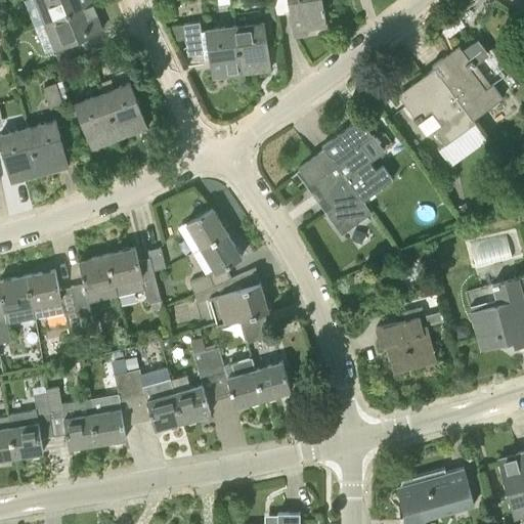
[(36,0),(45,22),(90,3),(89,0),(36,0)]
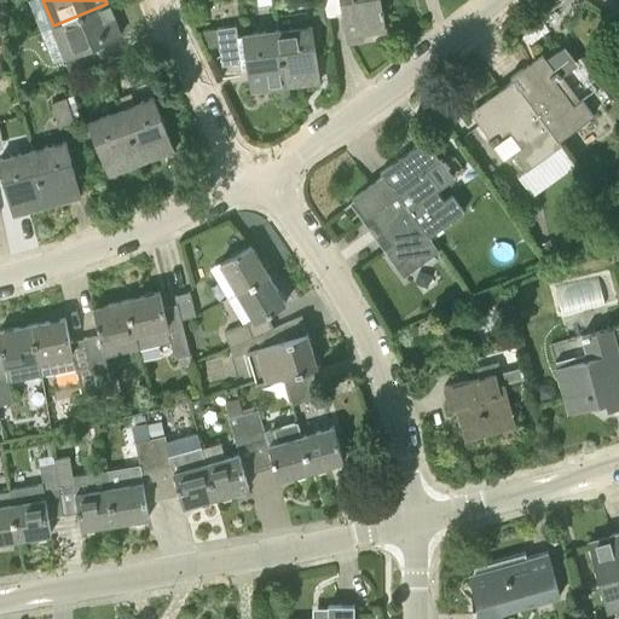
[(363,35),(385,32),(380,0),(340,0),(348,44),(364,41),(363,35)]
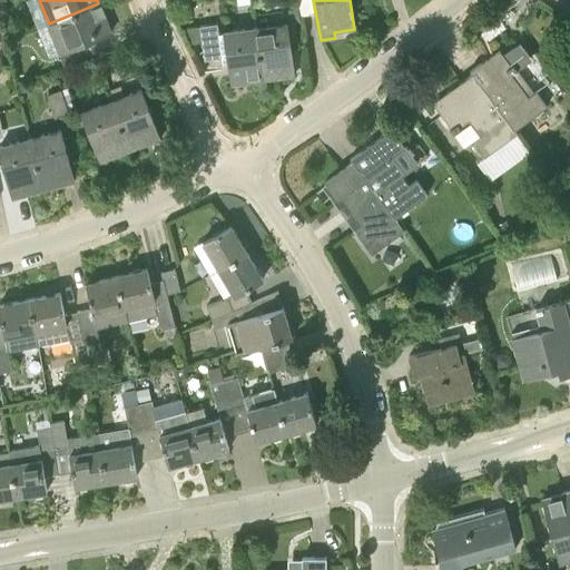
[(84,43),(110,32),(98,3),(49,23),(61,51),(68,68),(90,60),(84,43)]
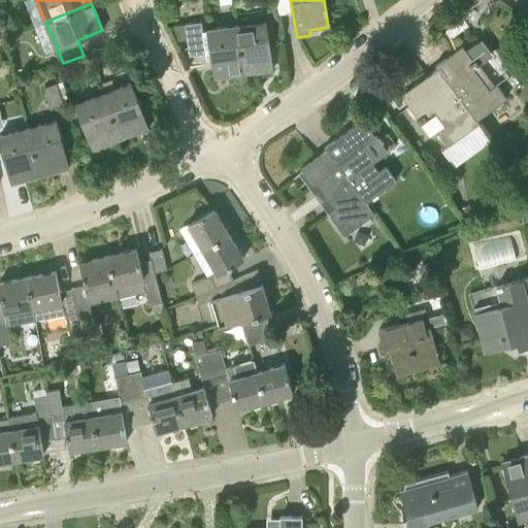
[(264,9),(266,21),(266,23),(278,21),(278,14),(276,7),(264,9)]
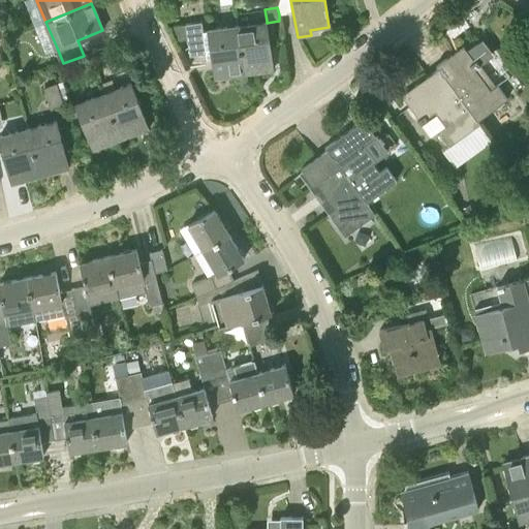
[(267,21),(237,25),(244,74),(274,70),(267,21)]
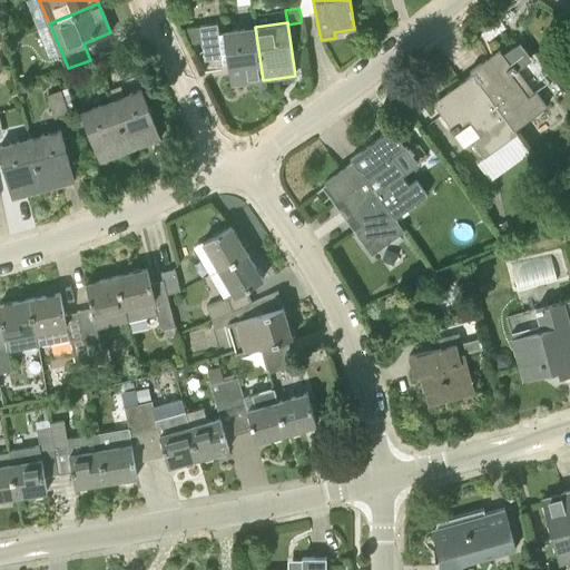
[(199,27),(205,60),(223,58),(217,23),(199,27)]
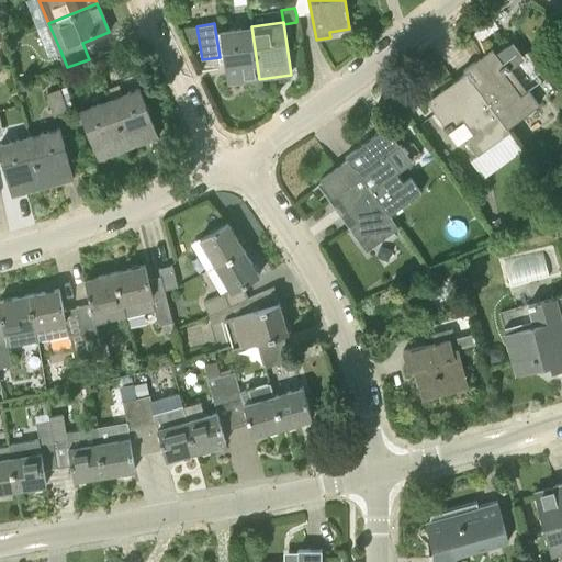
[(251,26),(221,32),(228,83),(259,79),(251,26)]
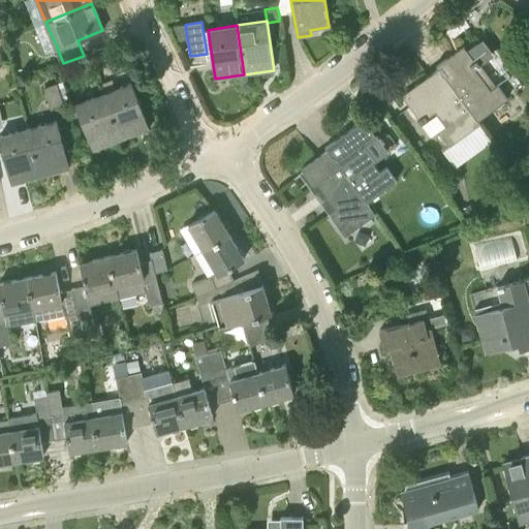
[(458,57),(454,52),(436,65),(438,68),(439,67),(478,120),(493,109),(506,100),(497,86),(490,91),(474,69),(479,65),(468,50),(458,57)]
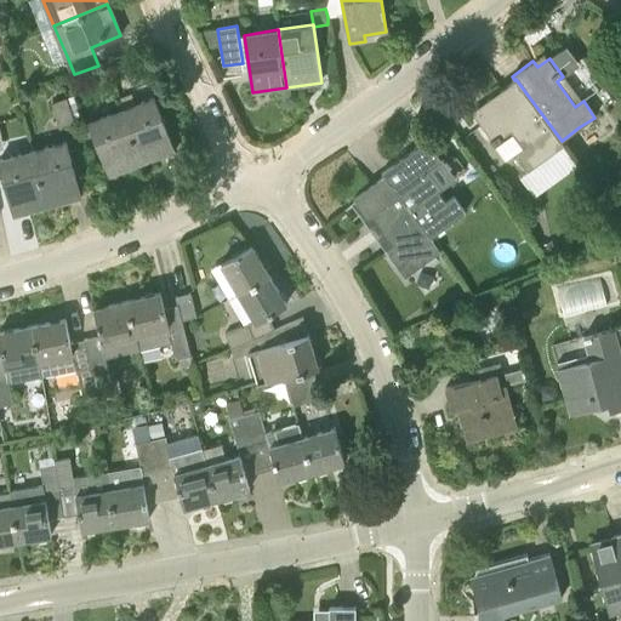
[(562,141),(516,79),(514,80),(486,101),(488,103),(473,114),(491,140),(490,140),(495,146),(502,140),(501,138),(511,130),(524,148),(516,154),(528,171),(564,144),(562,141)]
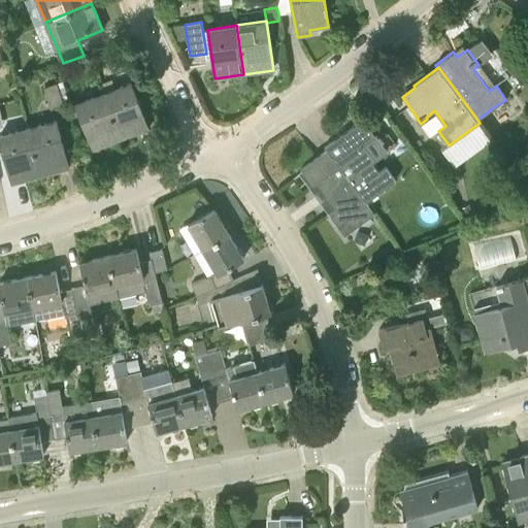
[(43,87),(50,107),(63,102),(57,83),(43,87)]
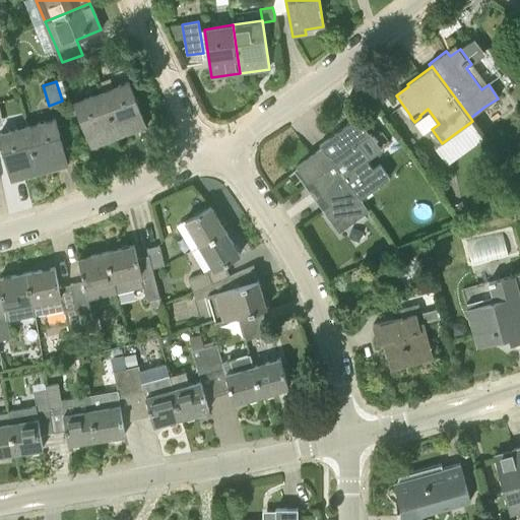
[(102,91),(119,137),(146,127),(129,81),(102,91)]
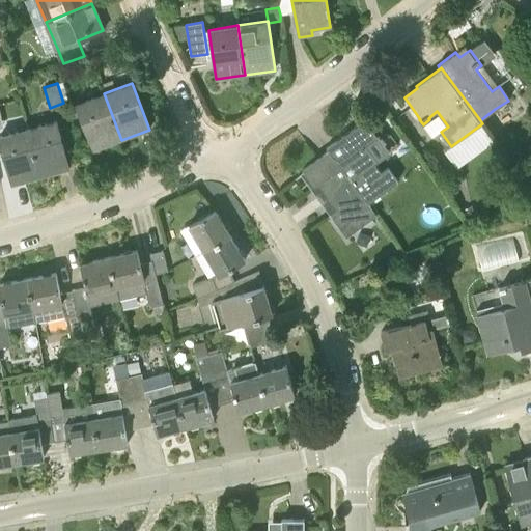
[(77,104),(93,150),(121,140),(104,93),(77,104)]
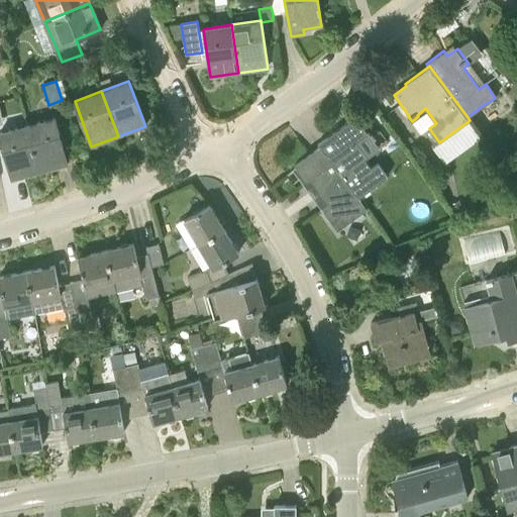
[(317,143),(320,146),(321,145),(358,197),(387,177),(377,163),(370,168),(351,143),(372,128),(359,112),(317,143)]
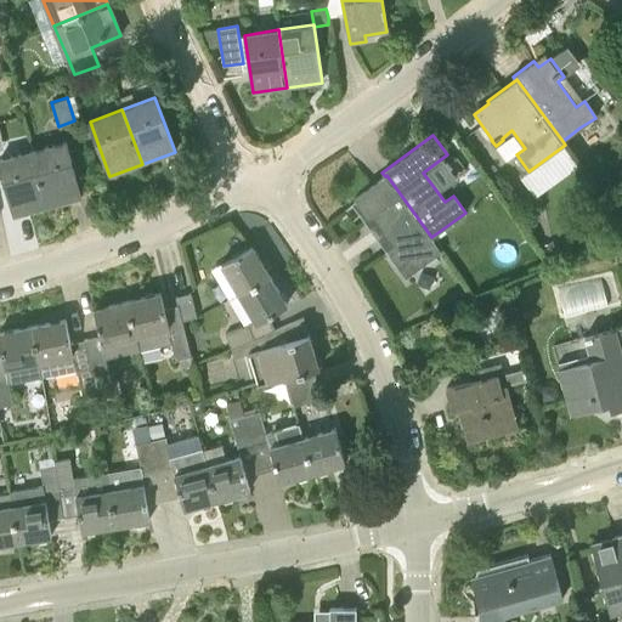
[(67,142),(33,152),(47,207),(82,198),(67,142)]
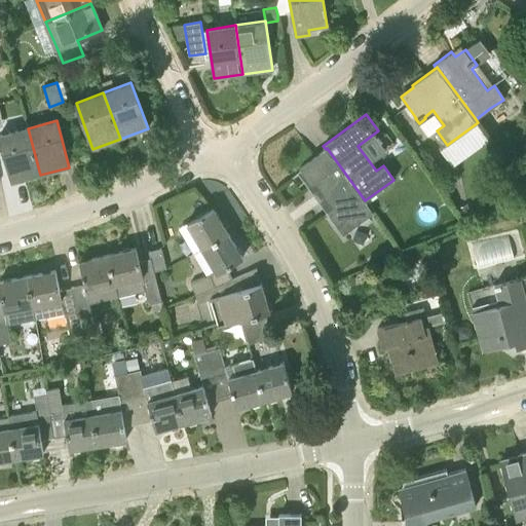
[(0,135),(0,139),(11,183),(40,175),(28,128),(0,135)]
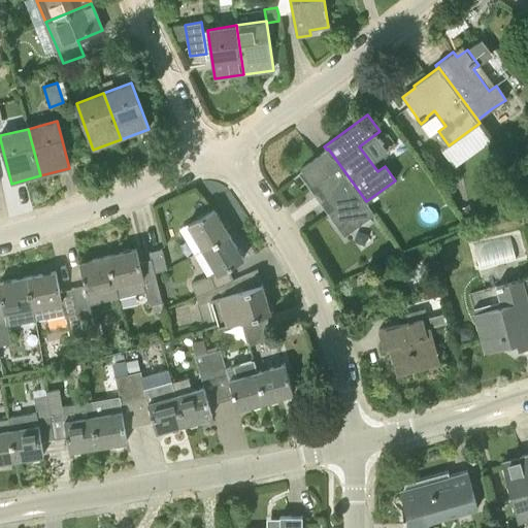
[(369,205),(366,201),(328,149),(327,150),(300,169),(312,186),(317,183),(335,207),(328,212),(338,227),(369,205)]
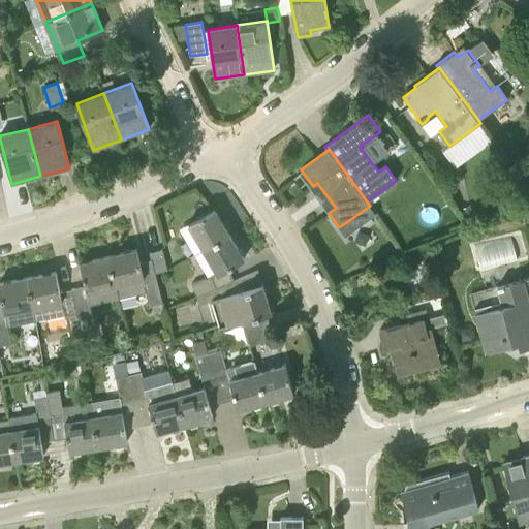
[(469,205),(461,210),(467,223),(476,219),(469,205)]
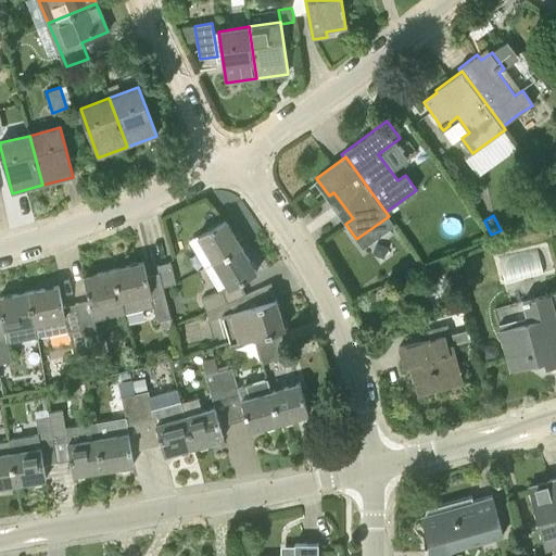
[(213,262),(240,245),(225,219),(198,236),(213,262)]
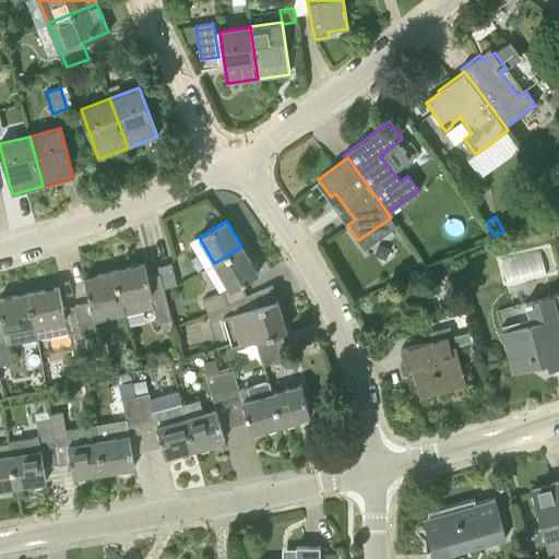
[(229,289),(258,273),(241,247),(214,263),(229,289)]
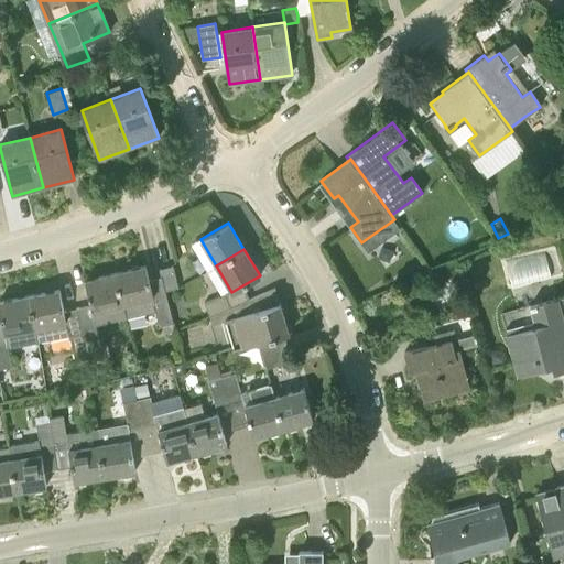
[(115,272),(122,304),(127,318),(156,312),(160,325),(173,322),(165,290),(164,290),(161,277),(160,277),(160,278),(150,280),(150,279),(149,280),(145,266),(115,272)]
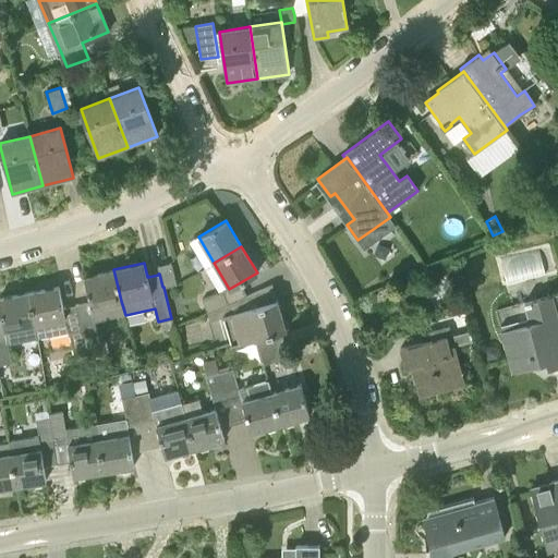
[(157,266),(159,274),(162,287),(164,287),(176,283),(170,263),(157,266)]
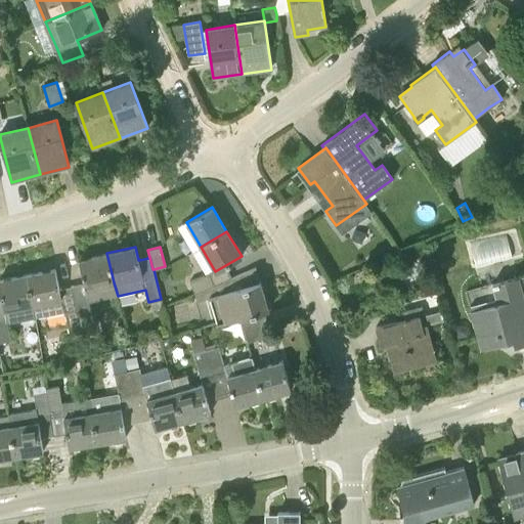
[(89,302),(118,296),(114,282),(106,253),(79,260),(84,284),(72,287),(83,332),(82,332),(83,334),(95,332),(89,302)]
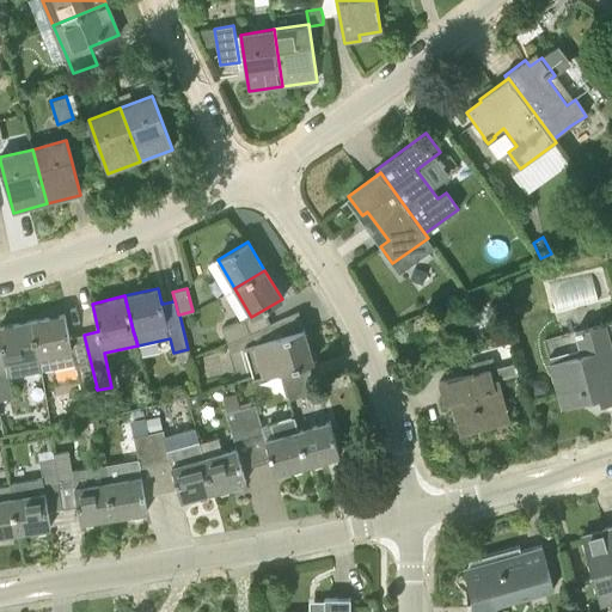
[(276,337),(273,325),(299,313),(251,332),(228,342),(231,350),(270,338),(280,372),(281,371),(282,372),(305,366),(313,362),(304,330),(276,337)]
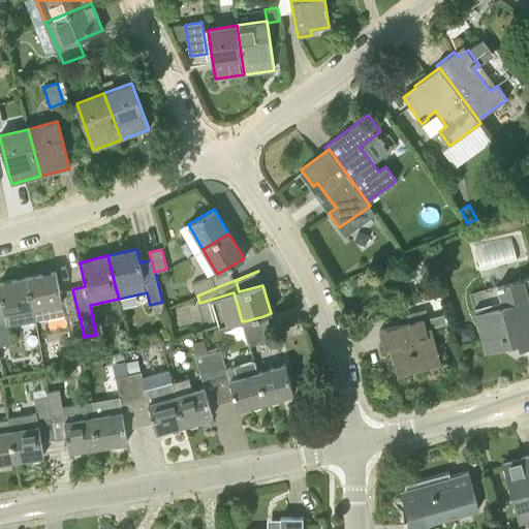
[(56,272),(28,277),(33,306),(63,301),(70,338),(83,335),(84,335),(72,289),(60,292),(56,272)]
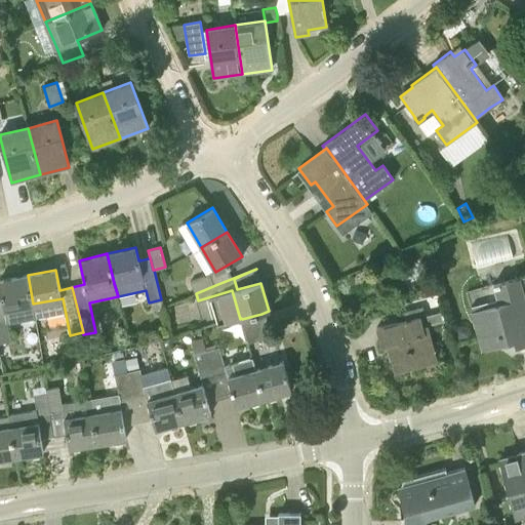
[(191,281),(195,293),(196,293),(215,285),(208,274),(191,281)]
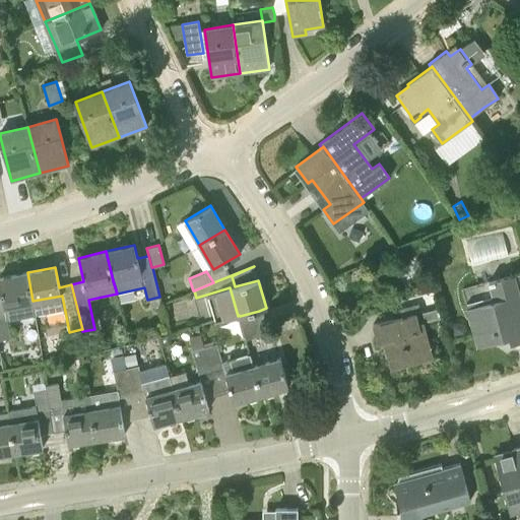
[(33,301),(27,272),(0,277),(0,284),(4,307),(33,301)]
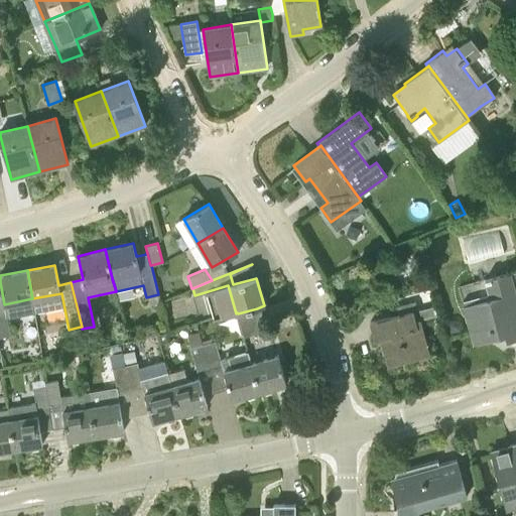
[(463,300),(475,344),(495,339),(494,335),(504,332),(507,342),(515,339),(515,295),(510,273),(484,280),(488,293),(463,300)]
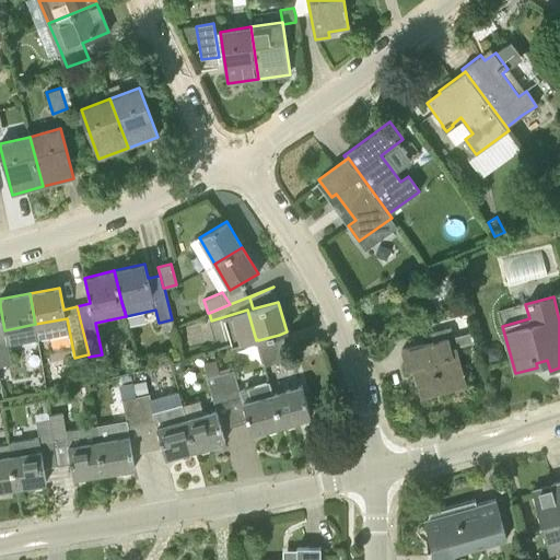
[(261,353),(282,348),(279,335),(258,340),(261,353)]
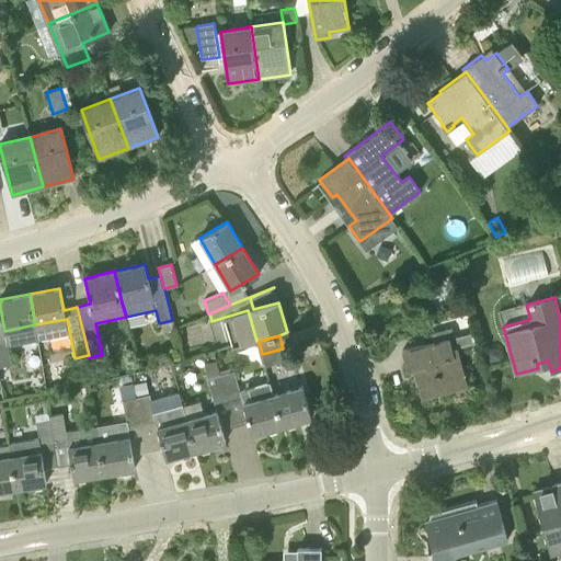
[(422,399),(467,386),(457,347),(451,350),(448,338),(402,351),(408,369),(413,368),(422,399)]
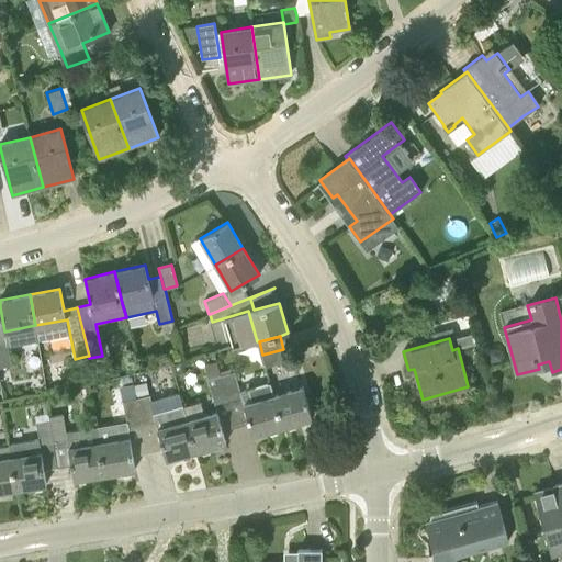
[(0,344),(0,366),(11,364),(8,344),(0,344)]
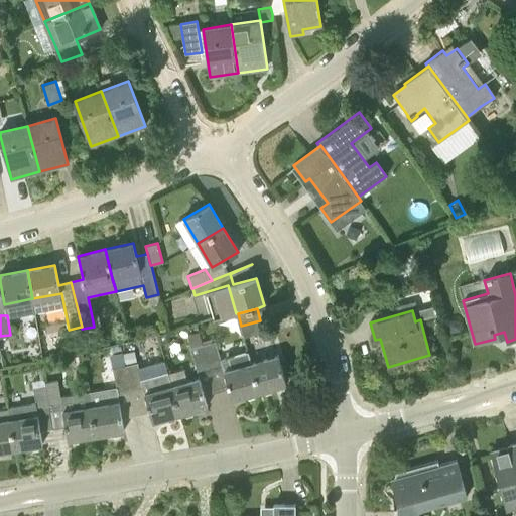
[(462,332),(461,325),(454,319),(446,321),(449,335),(462,332)]
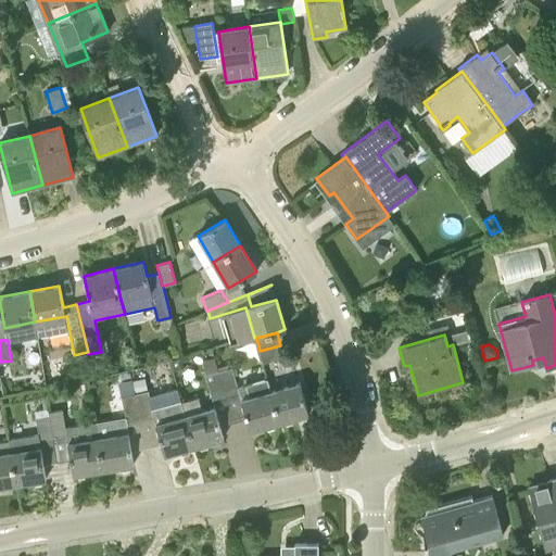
[(184,368),(180,358),(169,361),(173,370),(184,368)]
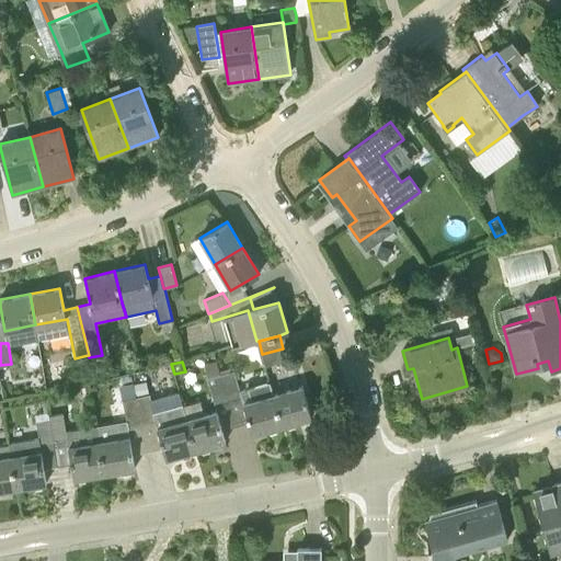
[(228,401),(241,397),(233,370),(220,374),(228,401)]
